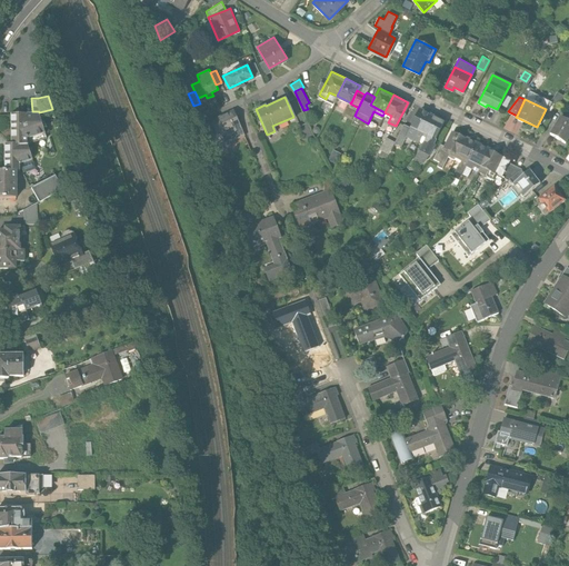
[(418,139),(420,136),(431,115),(420,108),(411,126),(407,135),(413,138),(413,137),(418,139)]
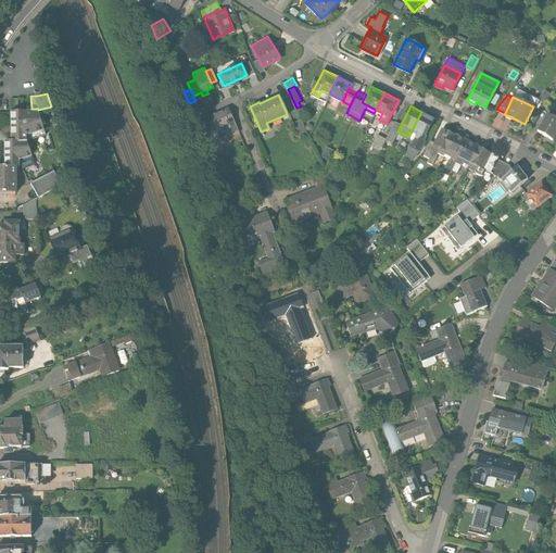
[(238,129),(228,108),(206,117),(207,120),(212,130),(202,135),(205,142),(204,142),(205,145),(209,143),(216,139),(238,129)]
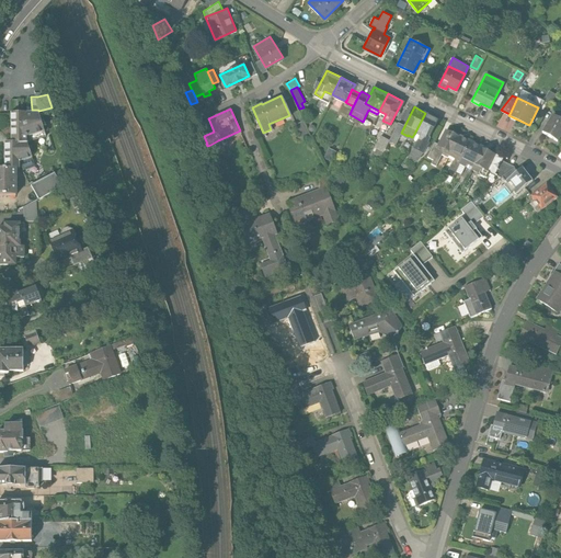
[(11,110),(11,139),(26,139),(26,134),(44,128),(38,111),(38,110),(32,110),(18,110),(11,110)]
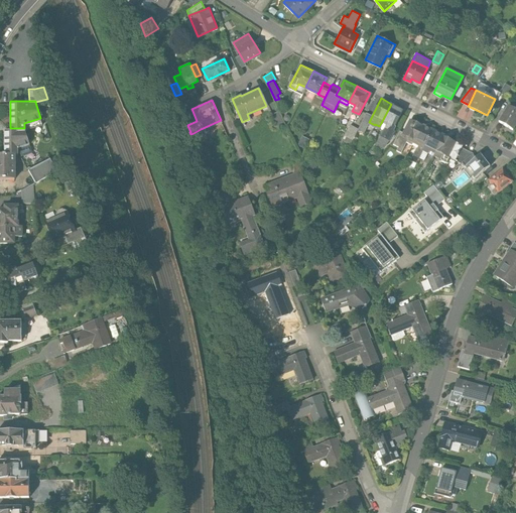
[(402,109),(391,104),(381,123),(386,126),(382,135),(388,139),(390,134),(392,135),(397,126),(394,125),(402,109)]
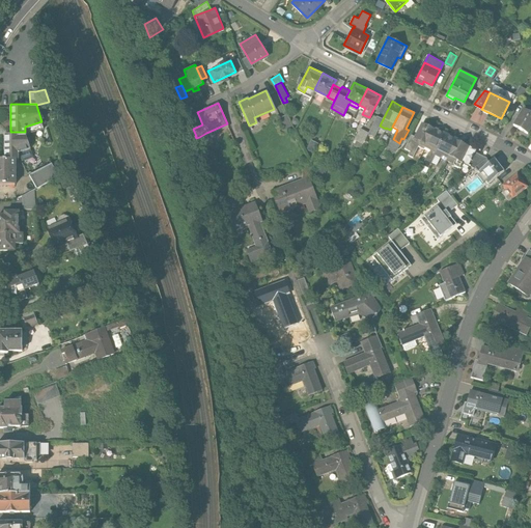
[(530,126),(530,112),(522,107),(512,123),(527,132),(530,126)]
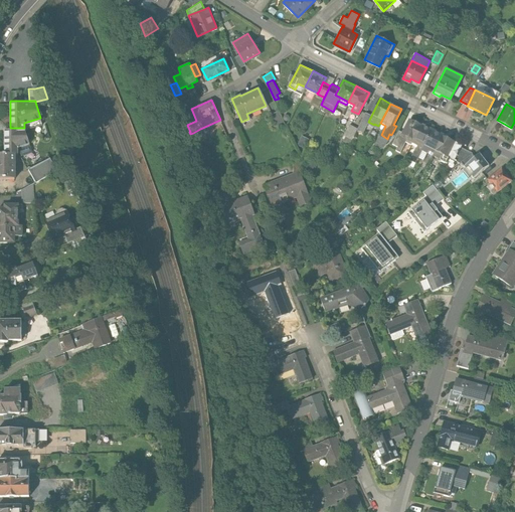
[(278,110),(271,113),(276,124),(283,121),(278,110)]
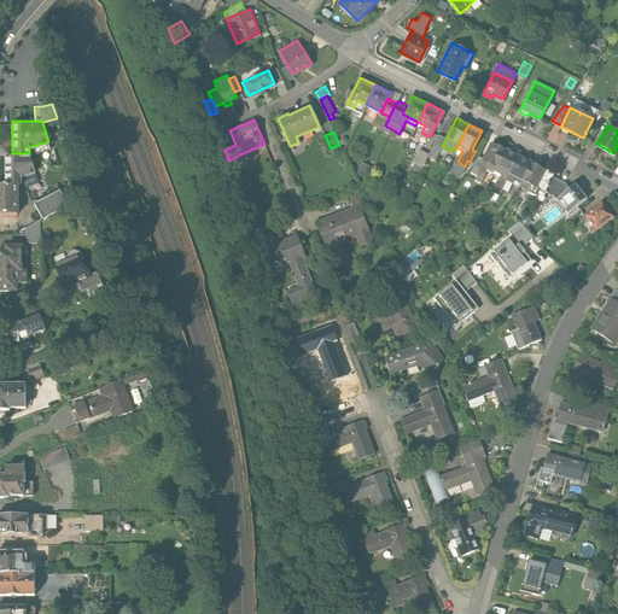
[(231,133),(220,138),(225,150),(235,145),(231,133)]
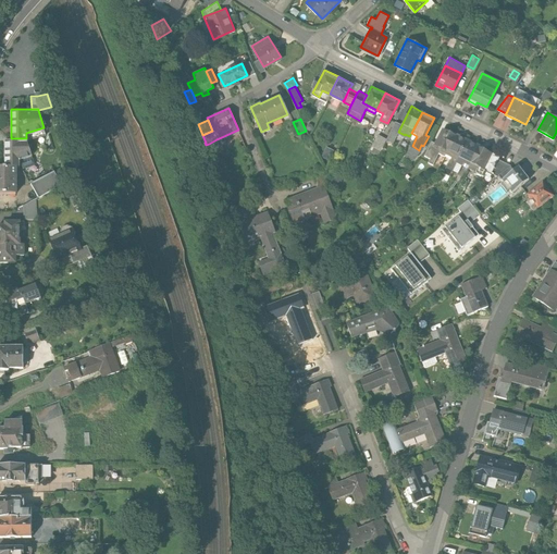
[(395,120),(387,137),(386,137),(393,140),(398,132),(403,123),(395,120)]
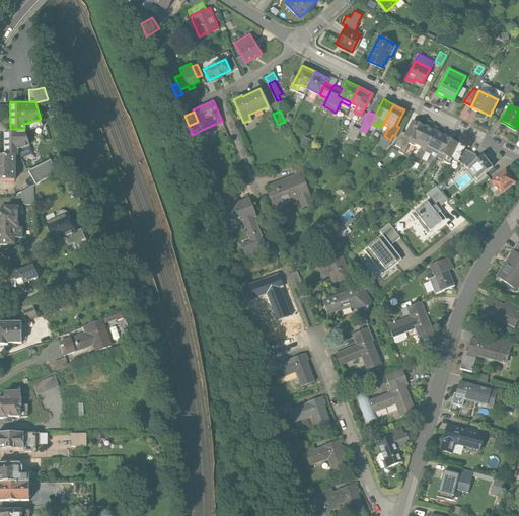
[(405,134),(417,140),(424,124),(414,119),(406,132),(405,134)]
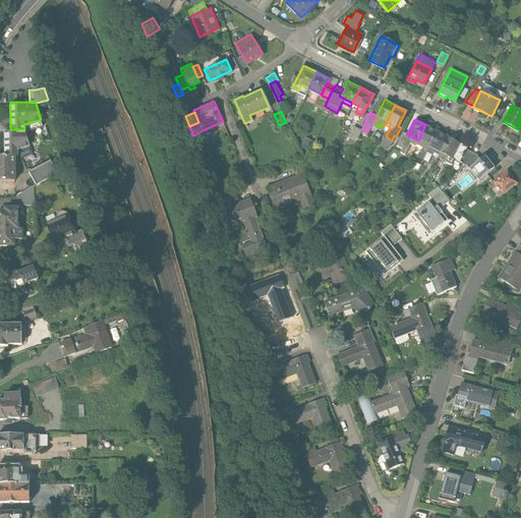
[(362,128),(353,124),(346,138),(354,142),(361,128),(362,128)]
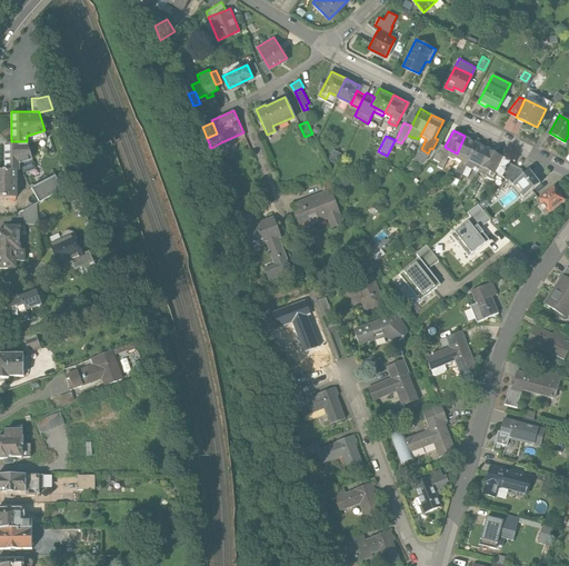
[(477,142),(465,136),(457,154),(453,158),(460,161),(453,174),(459,177),(466,164),(477,142)]
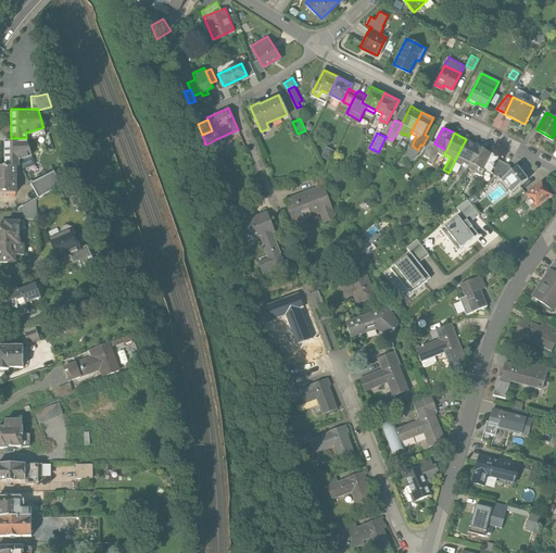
[(4,138),(4,163),(15,163),(15,164),(19,164),(19,156),(21,156),(32,153),(26,138),(11,138),(4,138)]
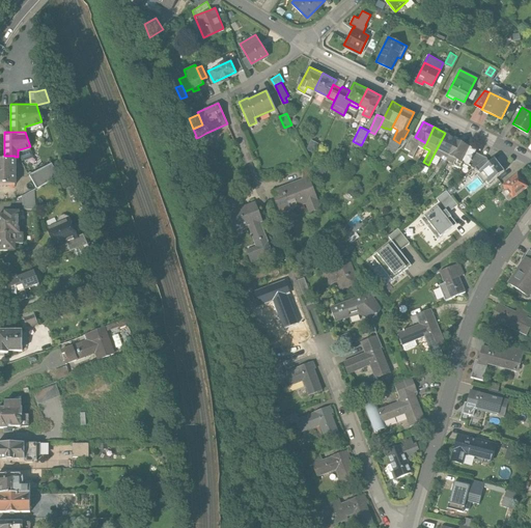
[(416,135),(411,133),(403,146),(410,149),(408,154),(413,156),(418,144),(423,147),(426,143),(415,137),(416,135)]
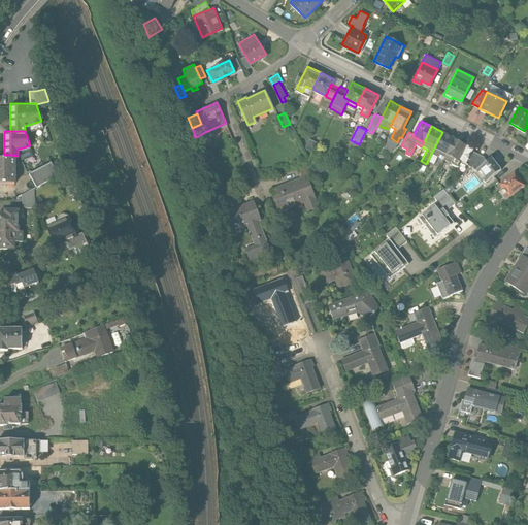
[(432,152),(443,158),(454,137),(442,132),(432,152)]
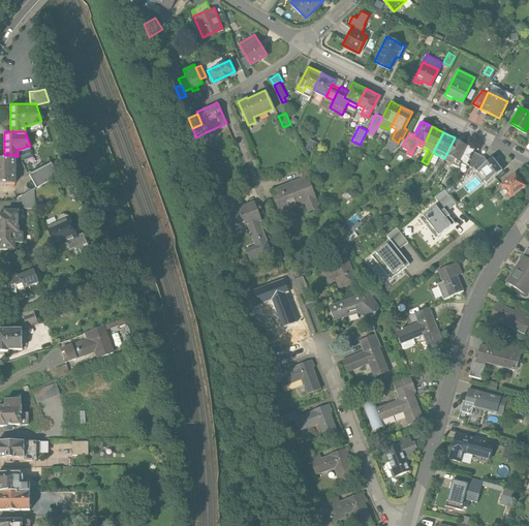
[(467,144),(455,137),(444,158),(452,162),(459,166),(461,161),(459,160),(467,144)]
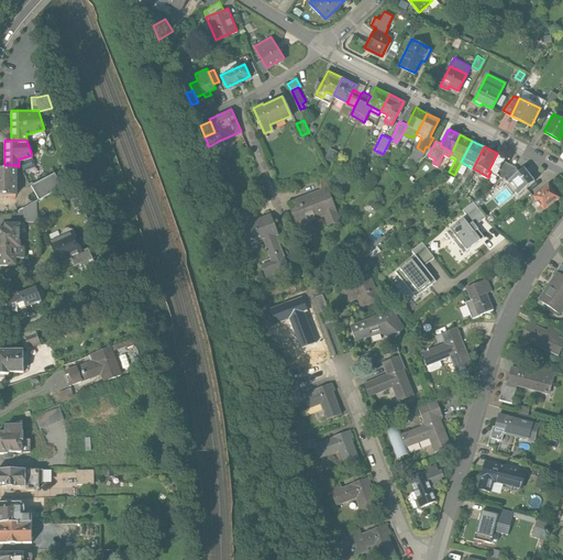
[(416,161),(423,152),(417,147),(410,156),(416,161)]
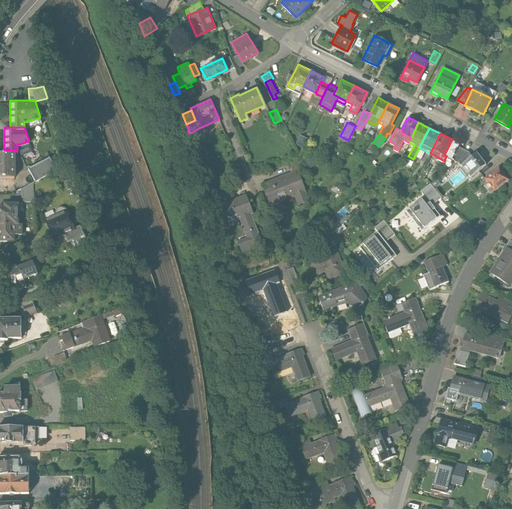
[(308,139),(300,135),(296,143),(304,147),(308,139)]
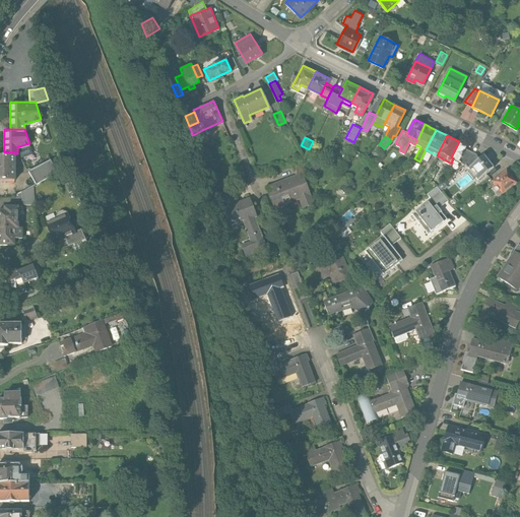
[(466,145),(459,141),(451,157),(453,158),(458,160),(465,147),(466,145)]
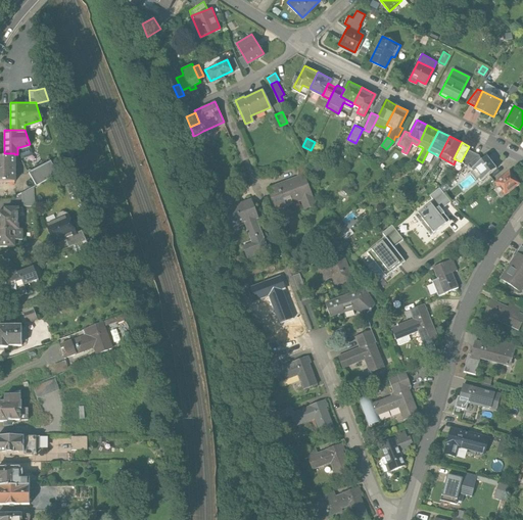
[(32,151),(30,144),(19,147),(21,154),(32,151)]
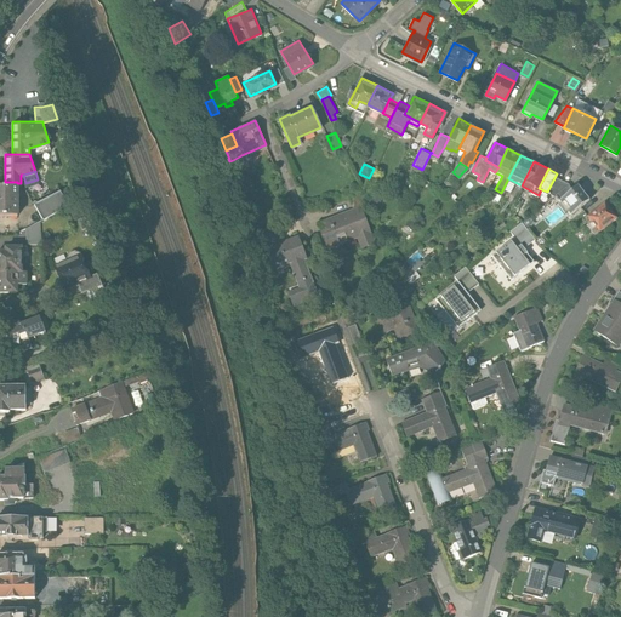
[(569,183),(556,176),(547,192),(554,195),(569,183)]
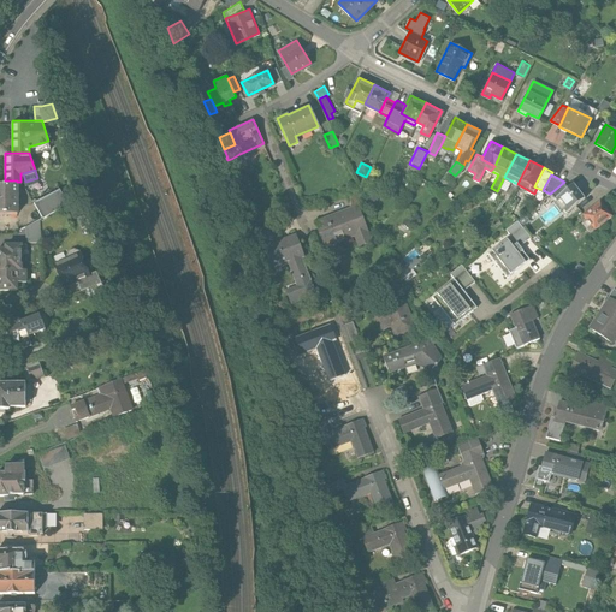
[(0,180),(0,211),(17,211),(17,182),(17,180),(5,180),(0,180)]
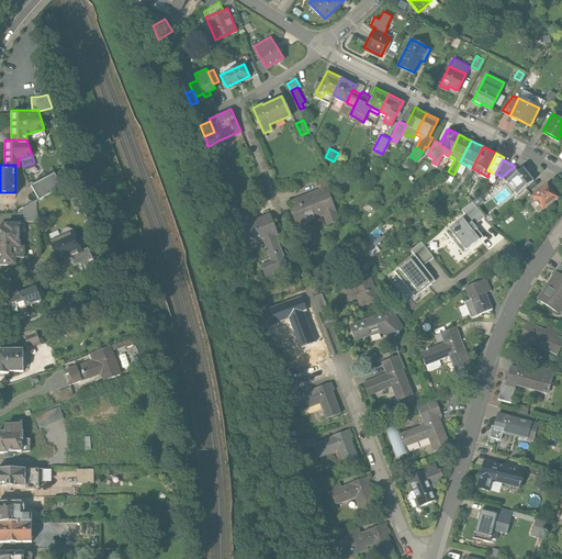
[(524,167),(519,170),(506,180),(516,193),(526,186),(534,180),(524,167)]
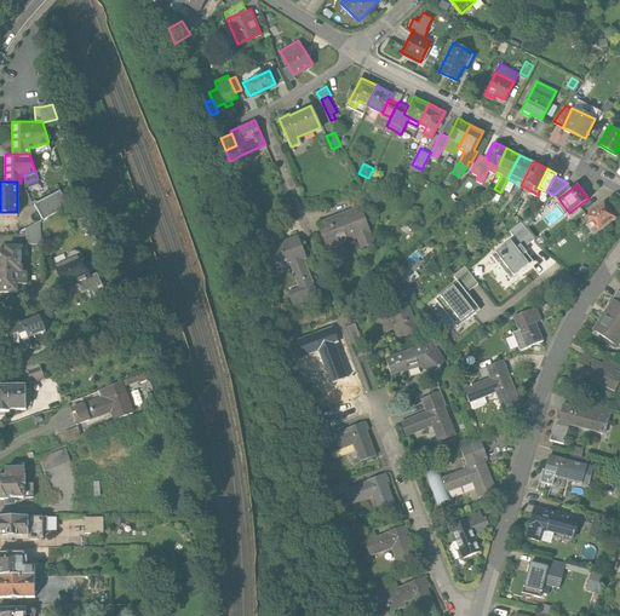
[(61,189),(34,202),(42,217),(68,202),(61,189)]
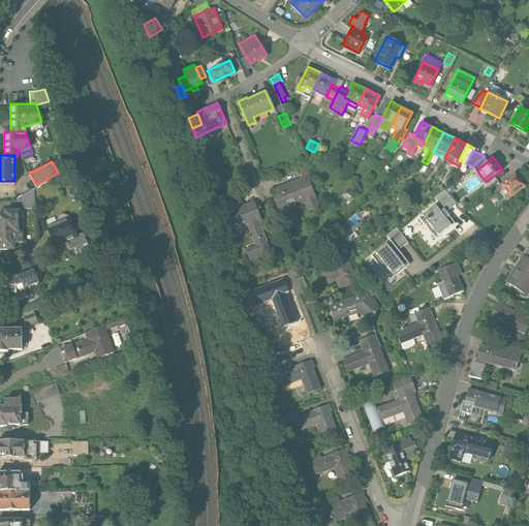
[(298,168),(302,179),(307,177),(313,175),(309,163),(298,168)]
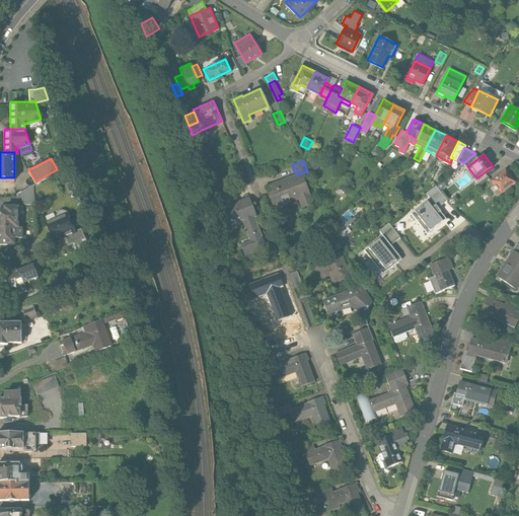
[(319,166),(312,163),(310,169),(316,172),(319,166)]
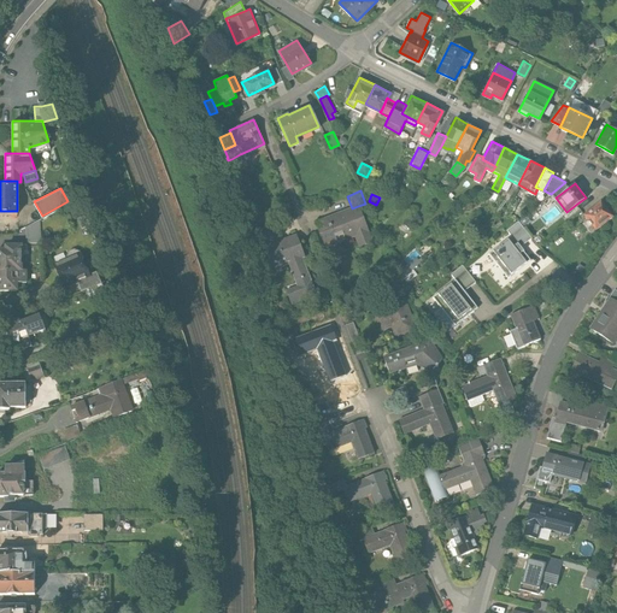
[(600,200),(592,207),(583,213),(595,229),(612,216),(600,200)]
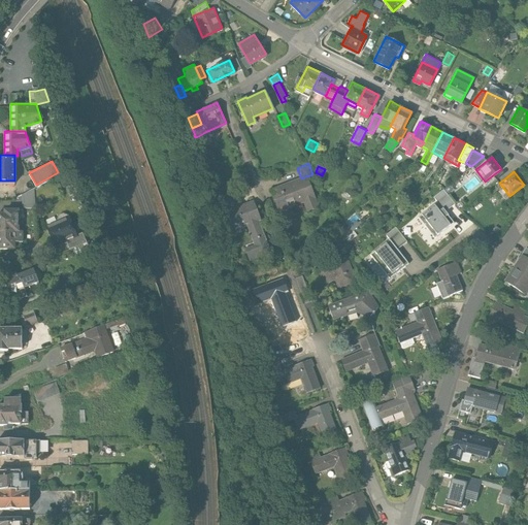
[(318,205),(306,176),(301,178),(271,190),(279,210),(305,201),(308,209),(318,205)]
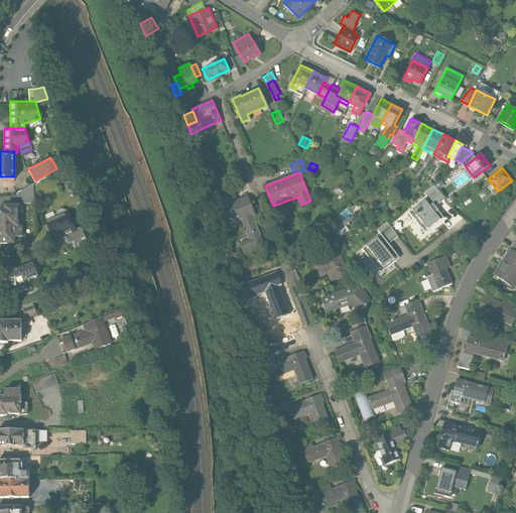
[(351,180),(346,176),(337,187),(342,191),(351,180)]
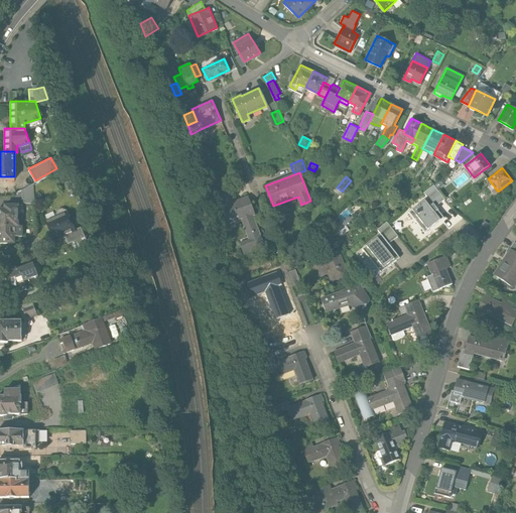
[(33,182),(22,187),(22,202),(34,202),(33,182)]
